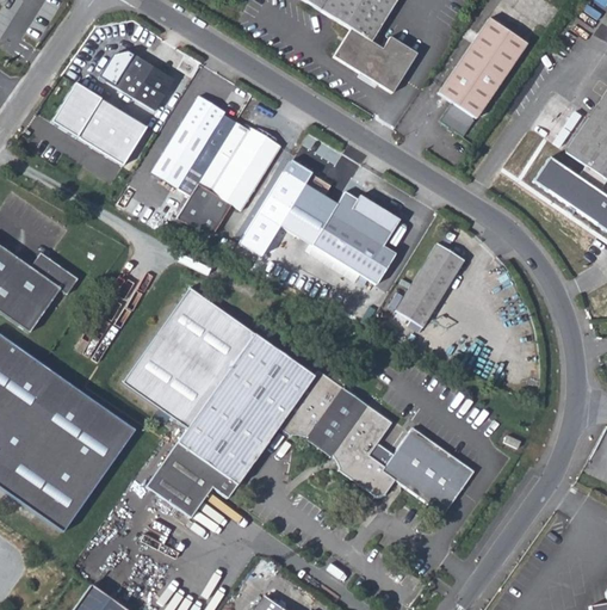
[(303,0),(351,30),(334,57),(392,94),(416,54),(391,37),(383,50),(371,42),(396,0),(303,0)]
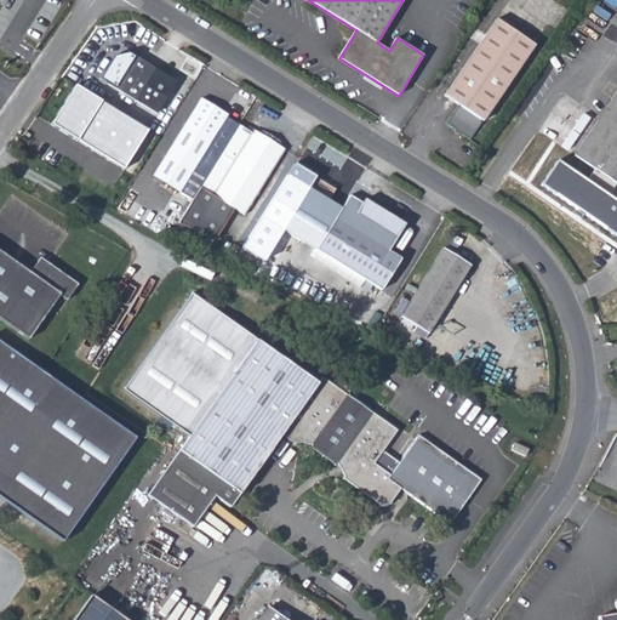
[(501,18),(449,95),(461,103),(449,123),(473,138),(537,43),(501,18)]
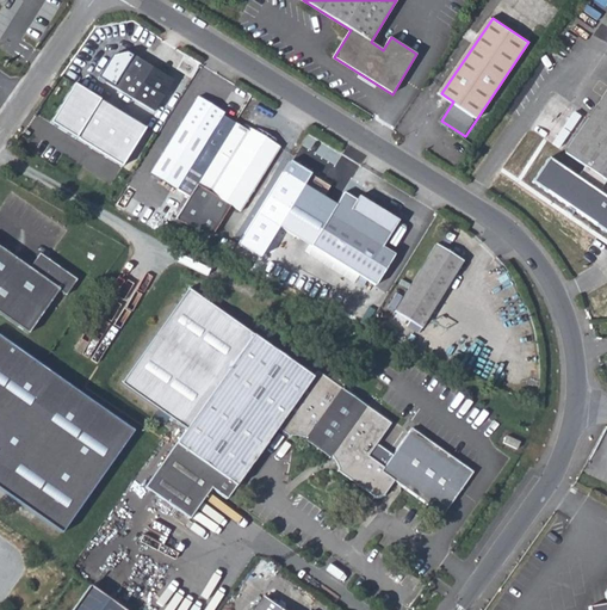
[(111,55),(99,75),(154,110),(173,80),(127,50),(111,55)]
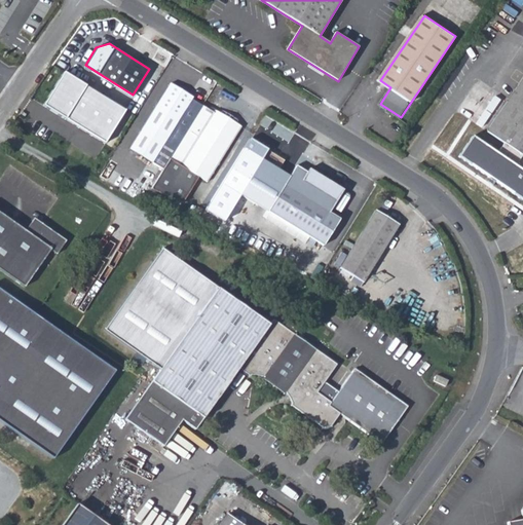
[(47,105),(108,142),(127,110),(67,73),(47,105)]
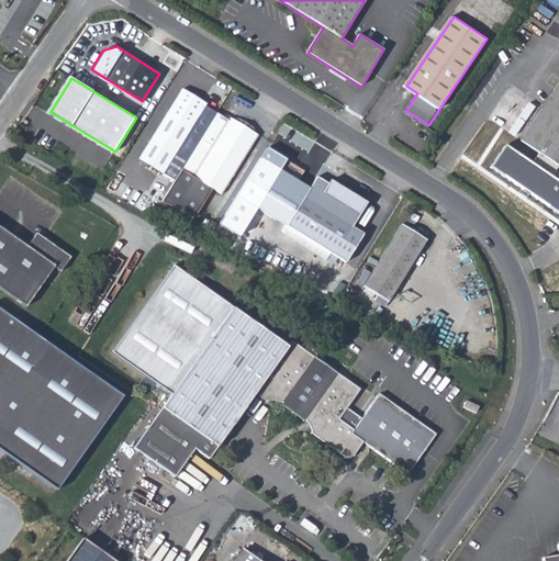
[(507,145),(491,167),(527,192),(525,195),(530,201),(534,197),(558,213),(558,179),(554,176),(558,169),(558,82),(522,139),(539,152),(532,161),(507,145)]
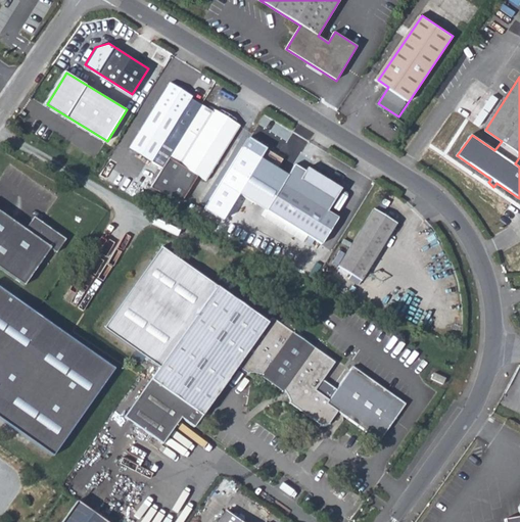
[(130,143),(164,165),(202,102),(191,96),(191,92),(171,81),(161,94),(159,93),(155,99),(156,100),(130,143)]
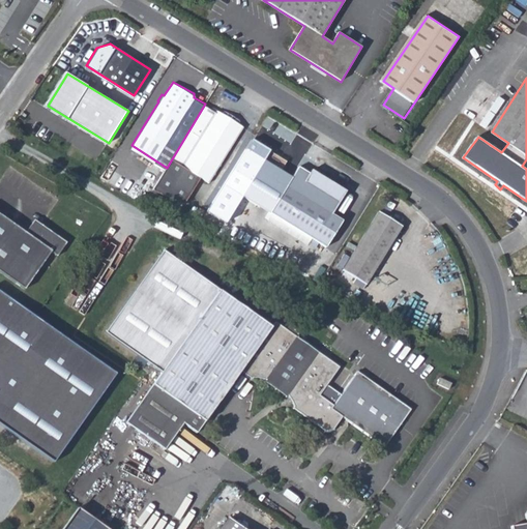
[(184,203),(200,176),(209,181),(242,125),(220,112),(217,111),(205,104),(167,168),(155,186),(184,203)]
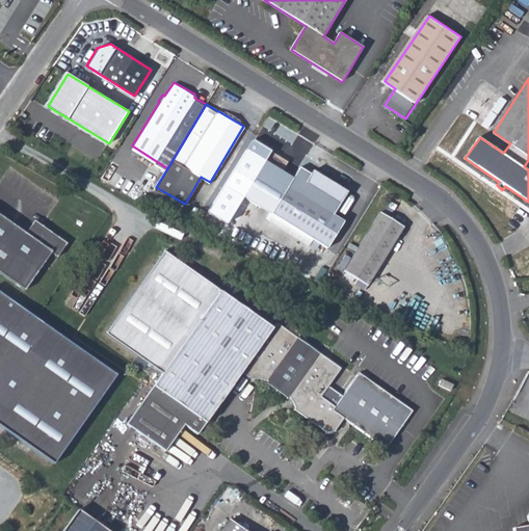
[(241,197),(269,214),(270,213),(325,247),(342,220),(332,214),(344,193),(299,165),(292,178),(264,160),(241,197)]
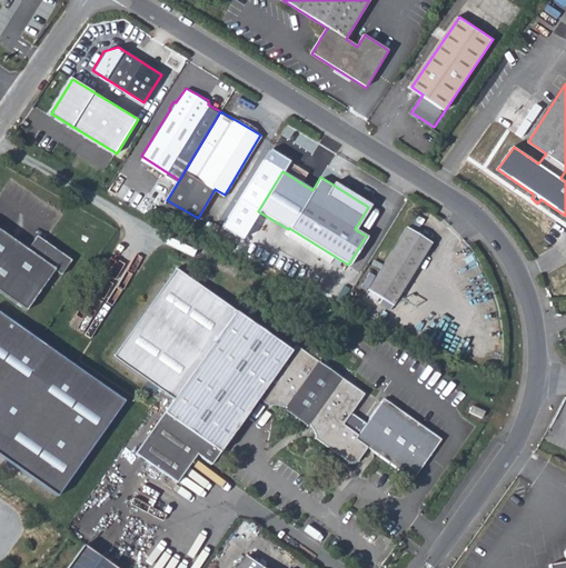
[(0,289),(28,310),(57,271),(63,276),(75,261),(46,241),(37,253),(31,249),(0,227),(0,289)]
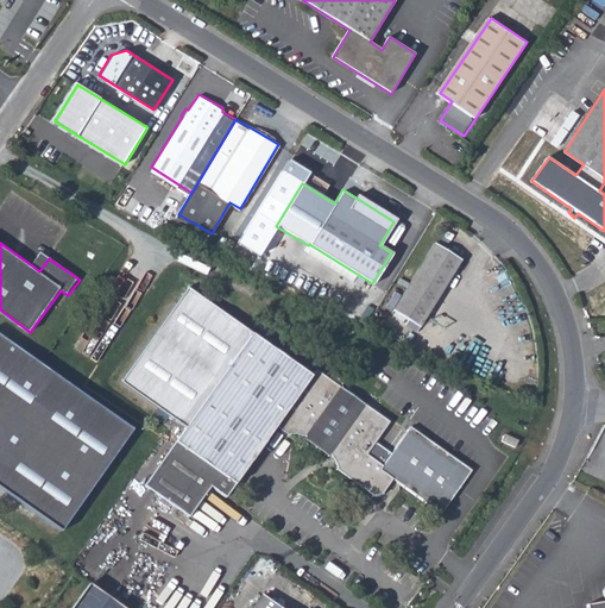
[(439,244),(396,313),(422,330),(465,262),(439,244)]
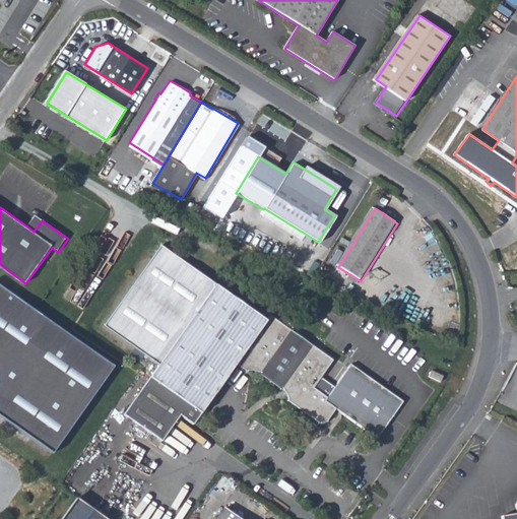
[(42,220),(37,216),(28,228),(34,232),(42,220)]
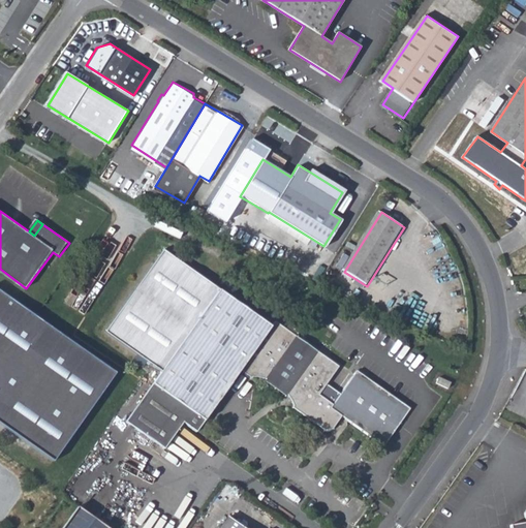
[(120,372),(0,288),(0,421),(57,461),(120,372)]
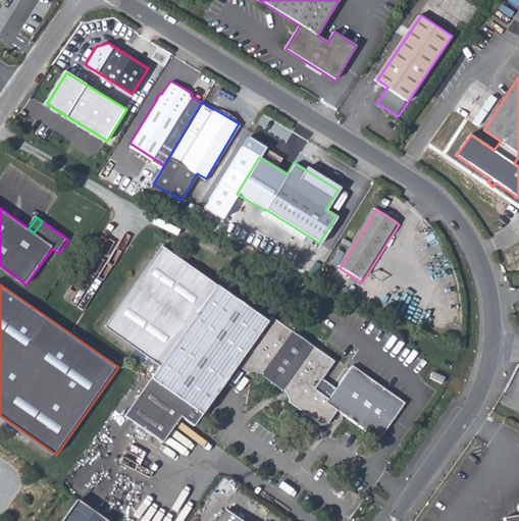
[(127,414),(165,441),(185,415),(198,423),(241,364),(251,371),(262,375),(286,391),(292,400),(325,424),(332,425),(342,412),(381,439),(408,402),(354,364),(336,386),(324,377),(338,359),(273,314),(269,319),(220,284),(127,414)]
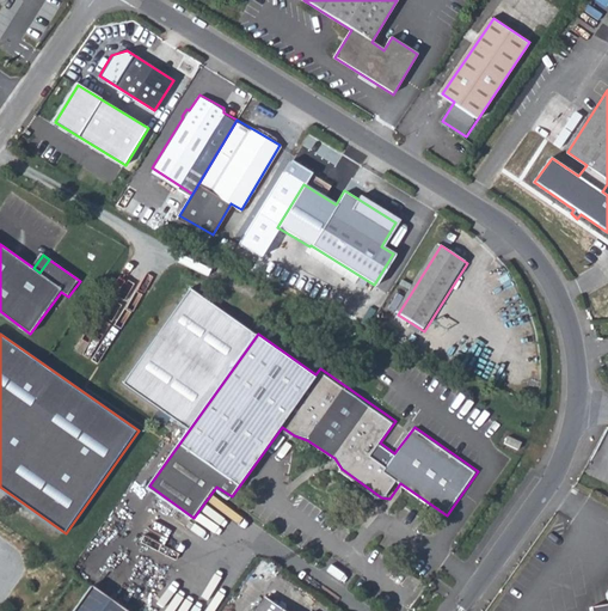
[(526,441),(510,434),(508,443),(521,450),(526,441)]
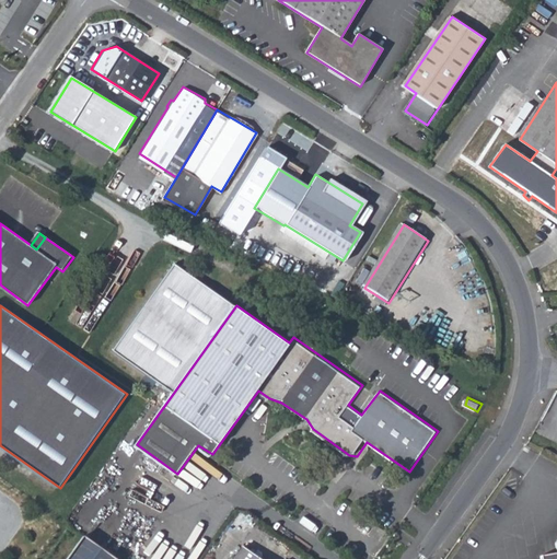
[(118,558),(86,536),(69,558),(118,558)]
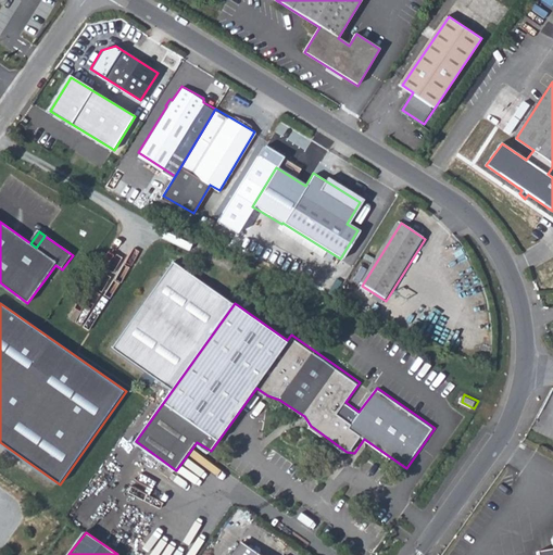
[(264,554),(267,552),(260,546),(255,552),(244,544),(237,554),(264,554)]
